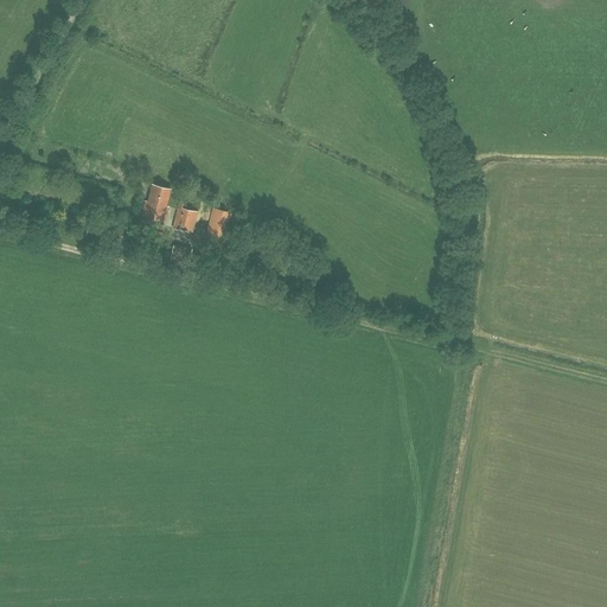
[(166,206),(171,190),(152,185),(147,202),(146,202),(141,221),(164,227),(170,208),(166,206)]
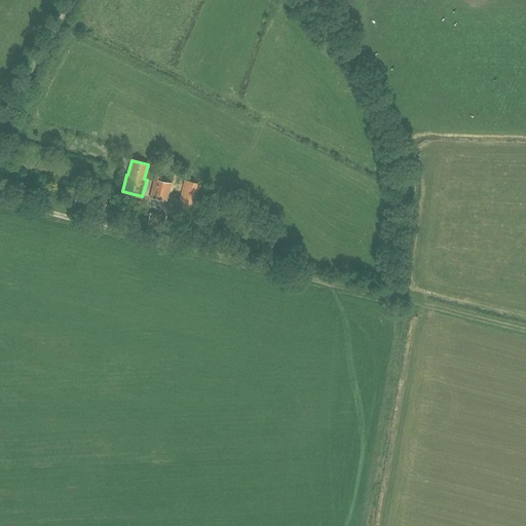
[(172,184),(160,181),(161,176),(155,175),(154,180),(154,179),(149,198),(166,202),(172,184)]
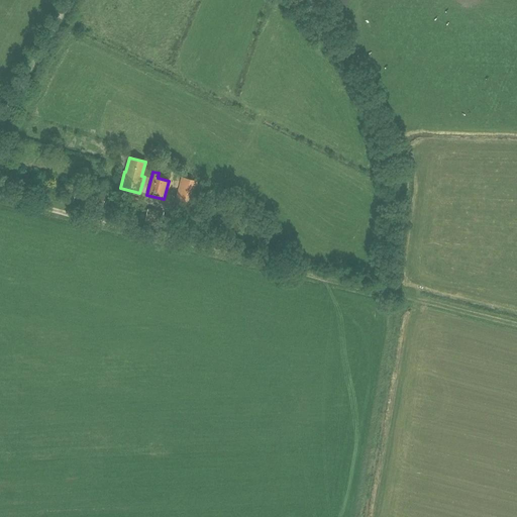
[(192,205),(198,182),(182,178),(176,201),(192,205)]
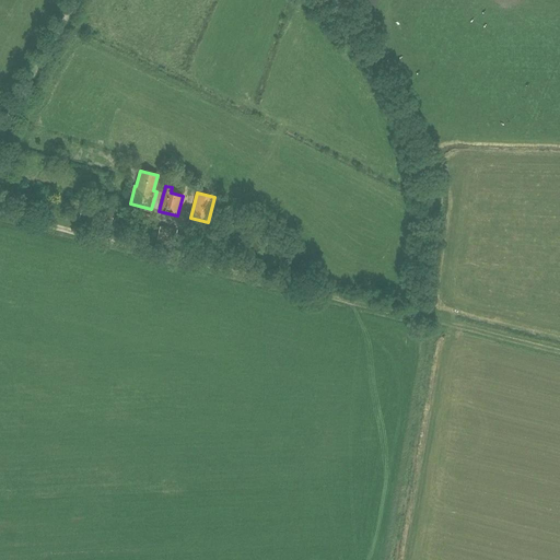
[(228,241),(229,240),(235,226),(223,221),(217,235),(228,241)]
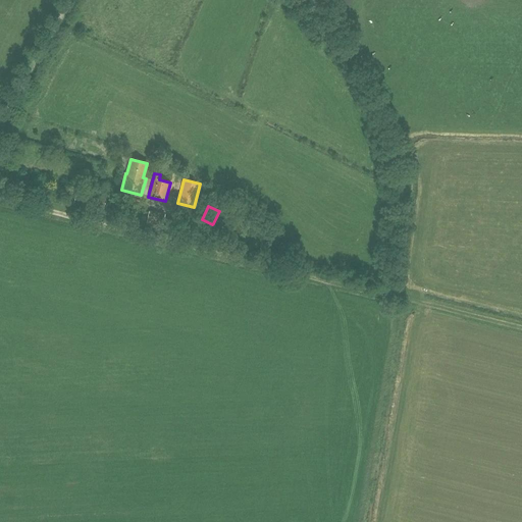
[(162,227),(165,214),(149,211),(147,224),(162,227)]
